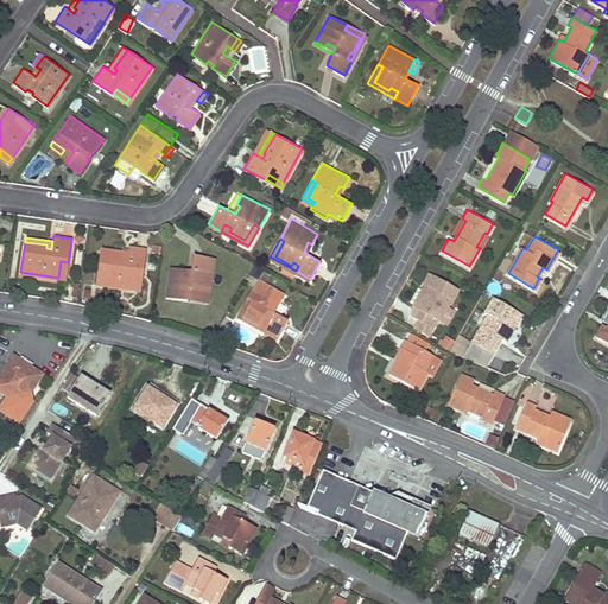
[(127,252),(111,249),(111,254),(100,252),(95,283),(133,287),(135,271),(143,272),(146,248),(128,246),(127,252)]
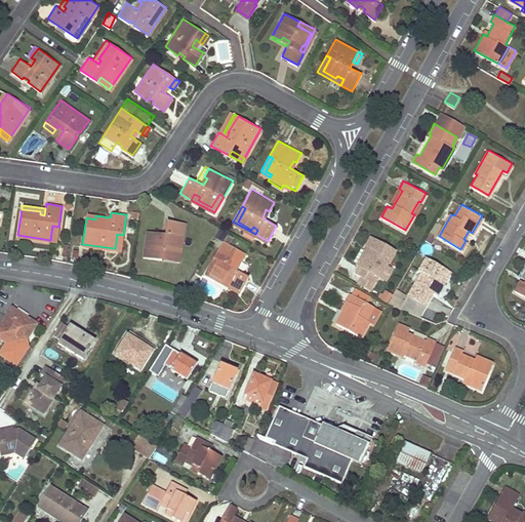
[(158,231),(147,230),(143,255),(162,258),(162,254),(176,256),(178,241),(176,241),(177,235),(183,235),(186,222),(167,218),(164,235),(157,235),(158,231)]
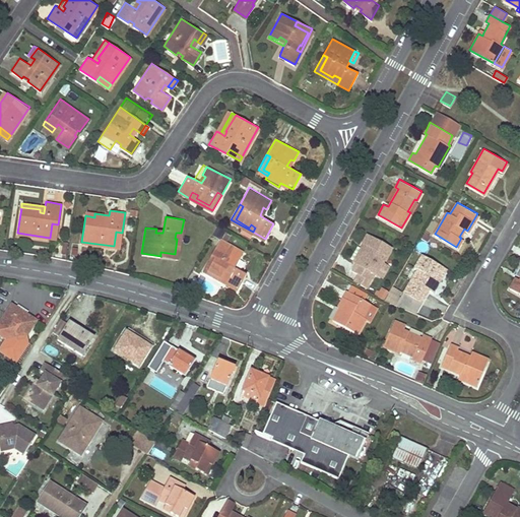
[(175,254),(160,252),(160,256),(178,259),(181,233),(176,233),(175,239),(177,239),(175,254)]
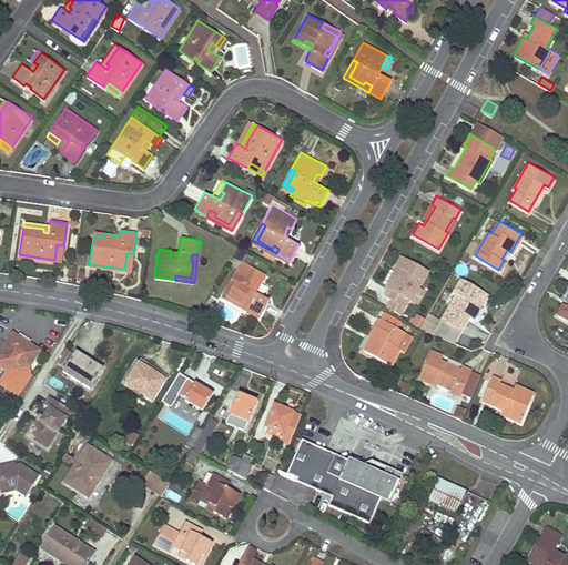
[(417,286),(426,269),(401,254),(395,264),(399,266),(389,284),(384,294),(389,298),(403,304),(407,296),(411,299),(417,286)]
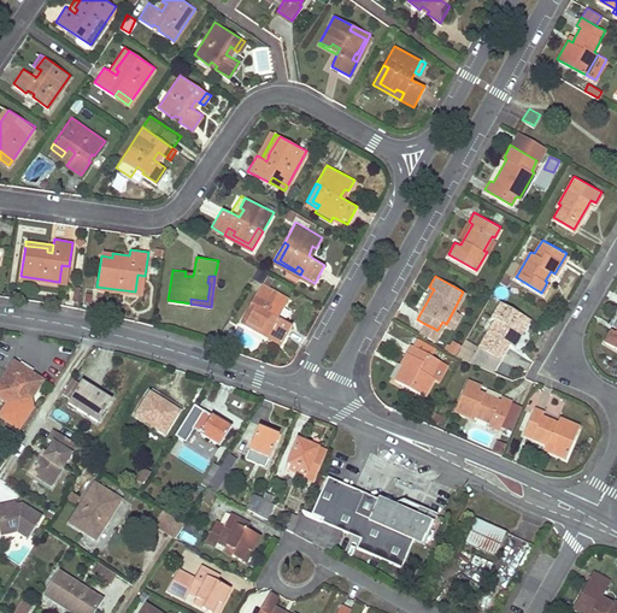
[(266,335),(281,342),(291,323),(275,314),(280,305),(282,307),(289,296),(262,282),(251,301),(254,304),(246,318),(263,326),(264,324),(270,328),(266,335)]
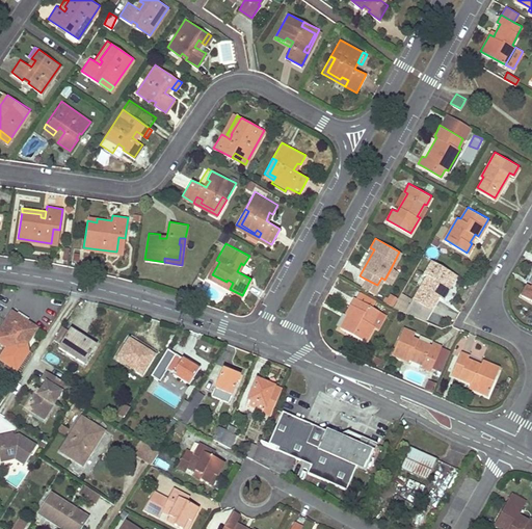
[(374,249),(370,247),(361,264),(365,266),(374,249)]
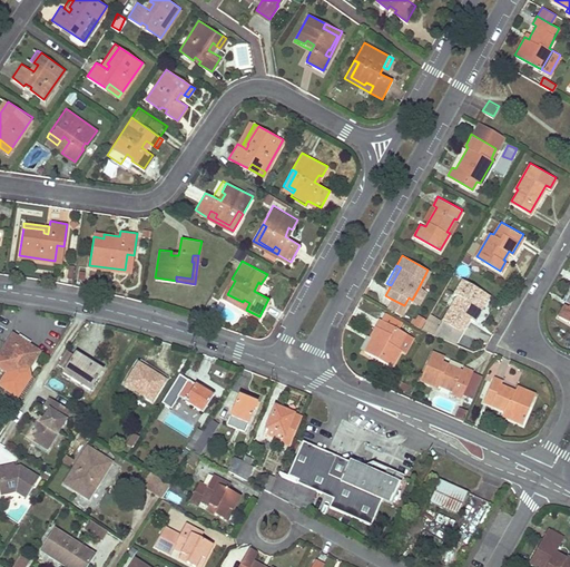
[(235,281),(232,279),(222,296),(246,310),(249,303),(244,300),(243,302),(227,294),(235,281)]
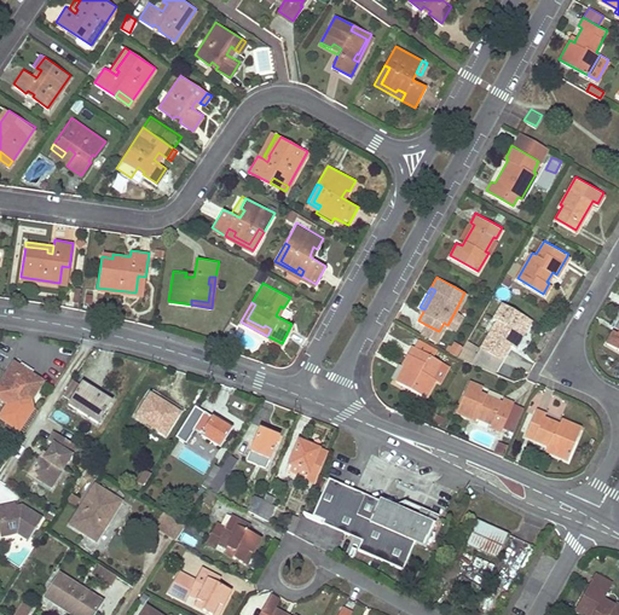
[(497,319),(481,347),(501,359),(510,343),(515,346),(531,318),(502,302),(493,317),(497,319)]
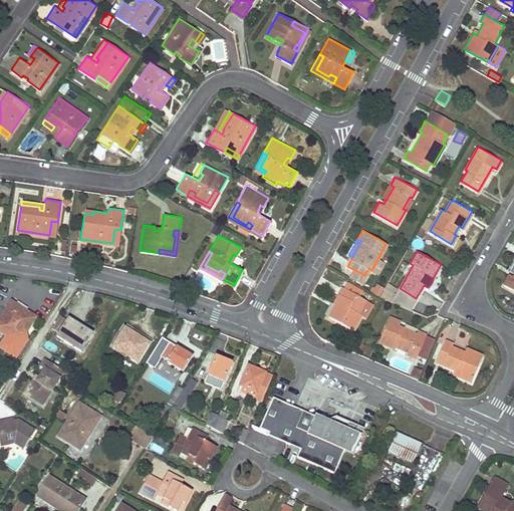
[(384,263),(377,259),(371,270),(378,274),(384,263)]
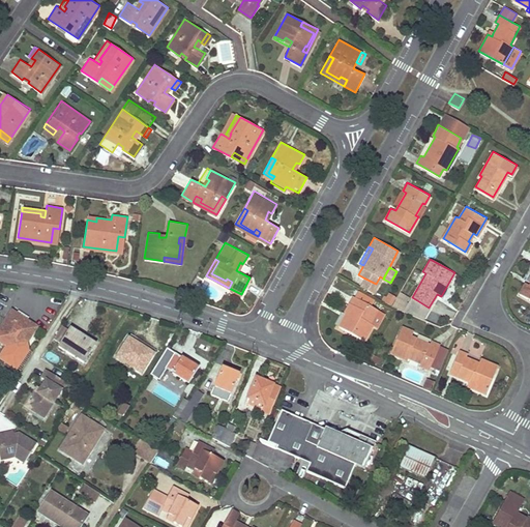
[(376,284),(363,277),(360,284),(372,290),(376,284)]
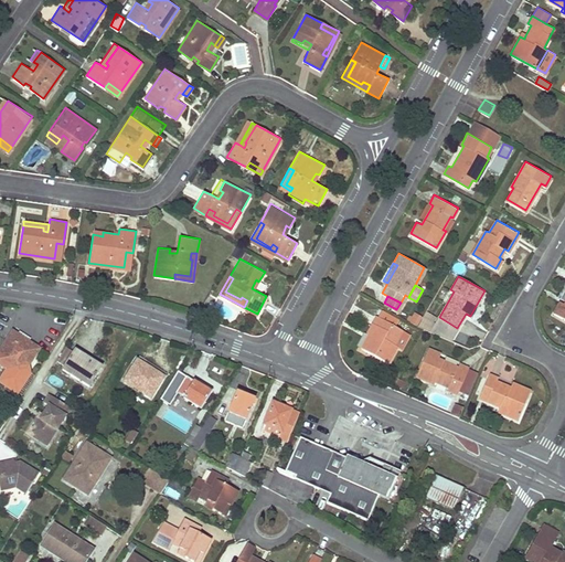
[(560,300),(553,311),(564,318),(564,301),(564,303),(560,300)]
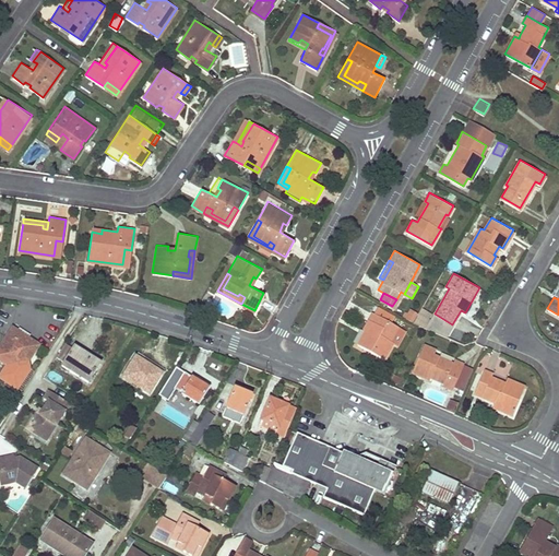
[(413,320),(417,310),(407,306),(403,317),(413,320)]
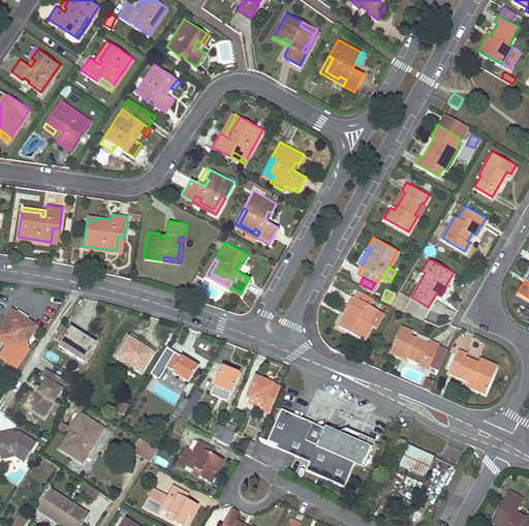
[(346,311),(338,325),(363,338),(372,322),(376,326),(384,312),(352,295),(344,310),(346,311)]
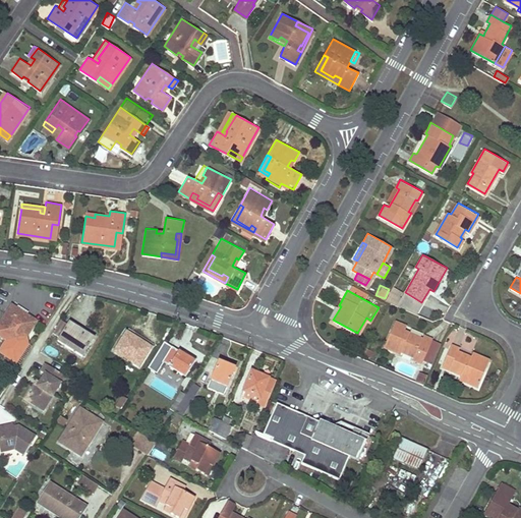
[(398,295),(391,291),(389,297),(395,301),(398,295)]
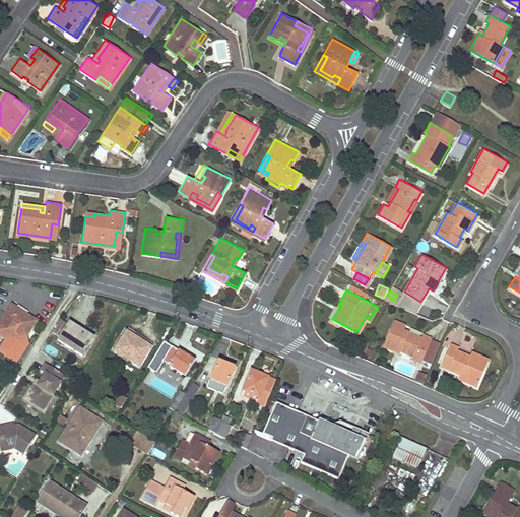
[(37,318),(11,303),(0,321),(0,331),(11,339),(16,331),(25,336),(37,318)]
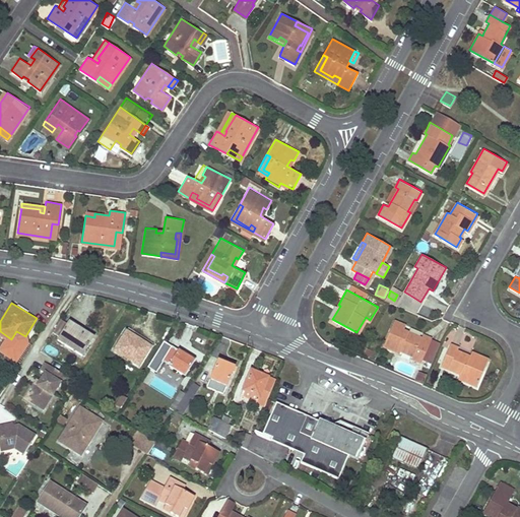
[(61,318),(53,331),(60,336),(59,338),(82,353),(93,336),(69,321),(68,323),(61,318)]
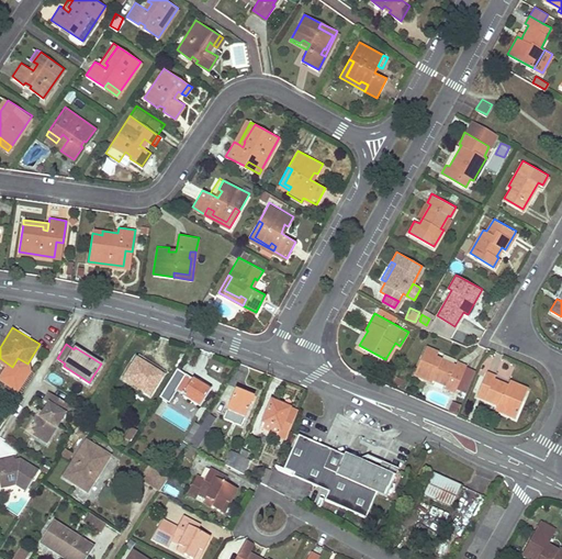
[(438,350),(426,346),(414,372),(431,381),(433,377),(447,383),(446,387),(454,391),(467,365),(457,360),(456,364),(436,356),(438,350)]
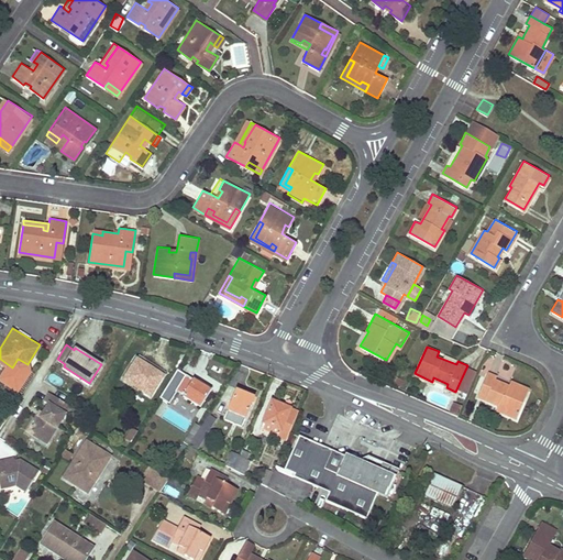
[(163,374),(165,369),(139,352),(136,358),(163,374)]
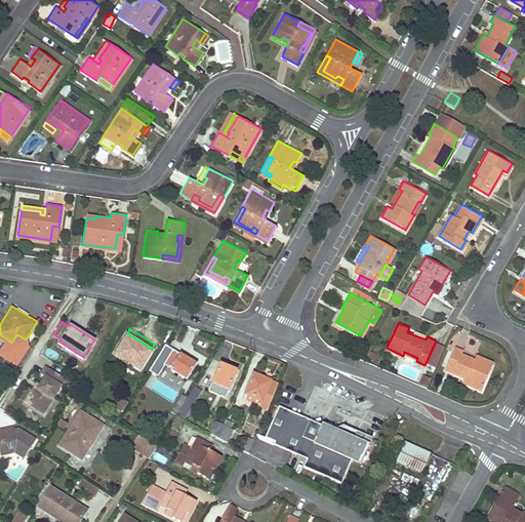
[(152,349),(127,333),(116,352),(139,367),(152,349)]
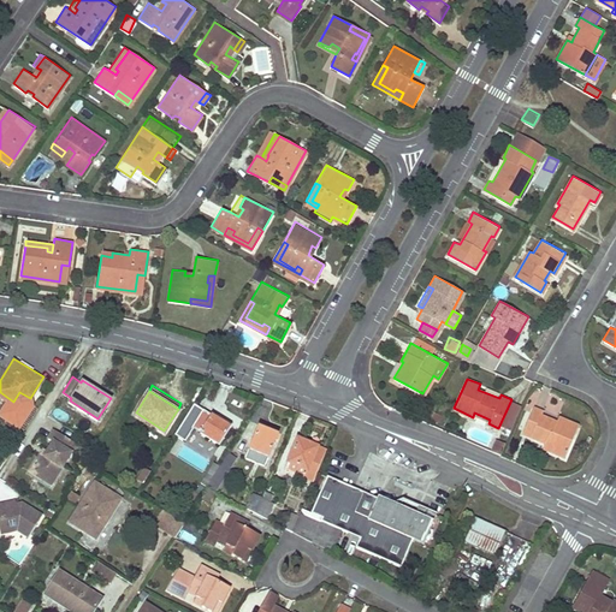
[(543,446),(564,456),(579,423),(558,415),(557,420),(542,413),(543,409),(533,405),(522,432),(545,441),(543,446)]
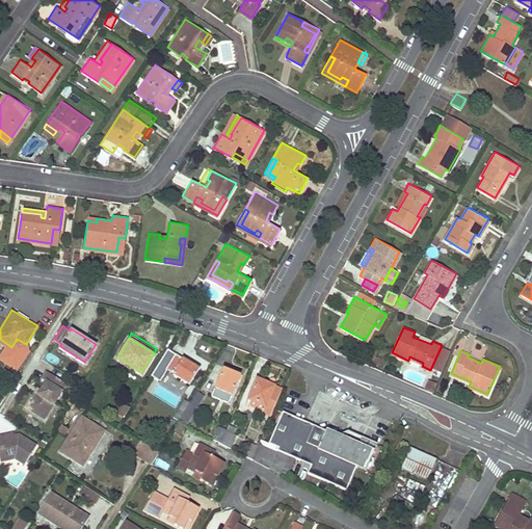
[(188,362),(176,354),(168,365),(166,367),(189,380),(198,366),(189,360),(188,362)]
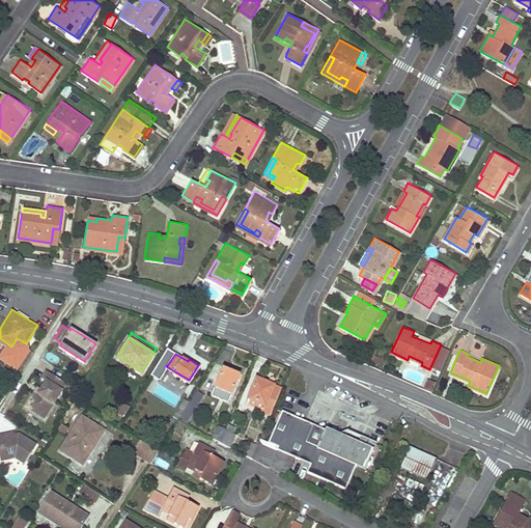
[(168,364),(159,358),(149,373),(159,379),(166,366),(168,364)]
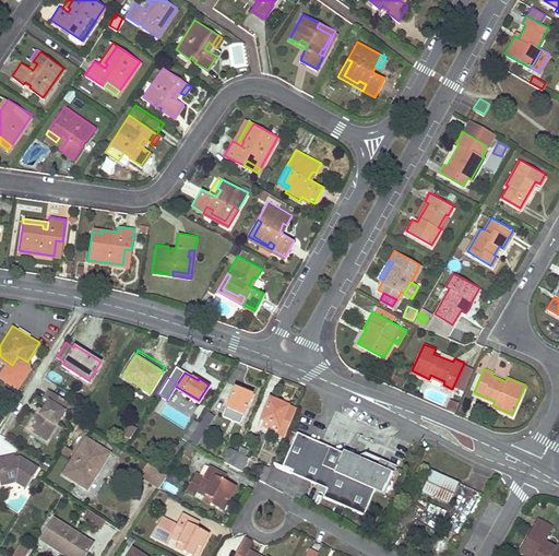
[(240,421),(251,393),(235,387),(223,414),(240,421)]
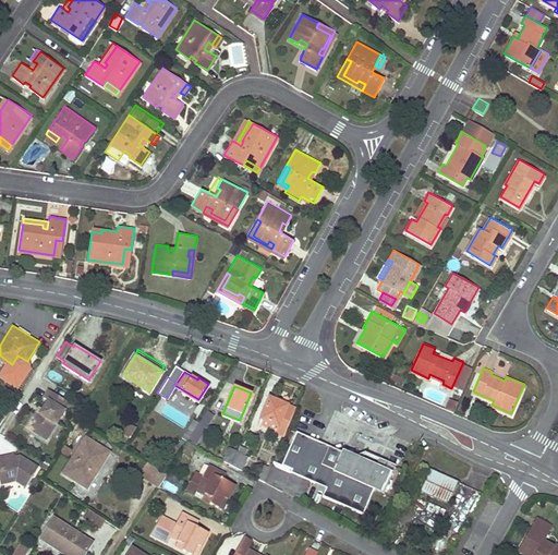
[(47,437),(70,400),(48,387),(44,395),(48,397),(39,411),(37,409),(27,424),(47,437)]
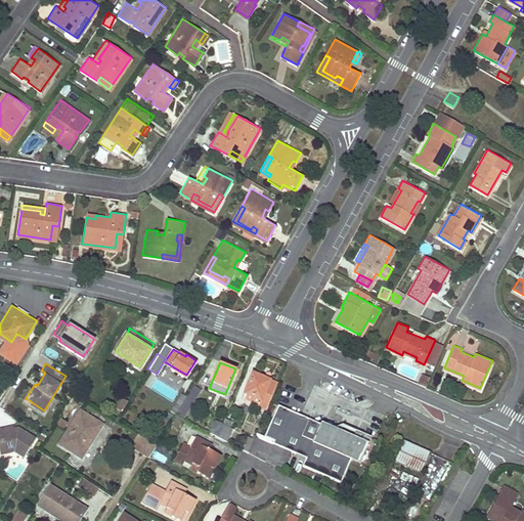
[(267,407),(277,383),(253,372),(244,391),(248,393),(245,398),(267,407)]
